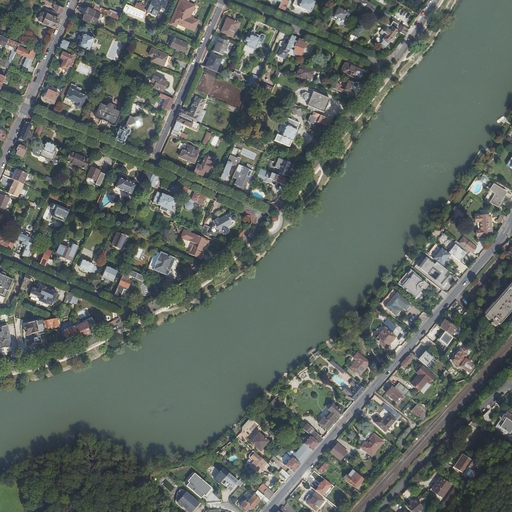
[(85,0),(79,0),(79,2),(93,9),(95,4),(85,0)]
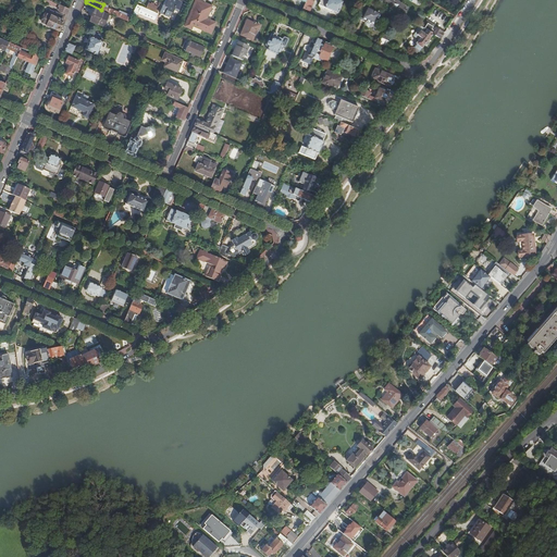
[(170,0),(169,0),(165,0),(160,12),(169,16),(171,12),(173,12),(174,10),(178,12),(183,0),(170,0)]
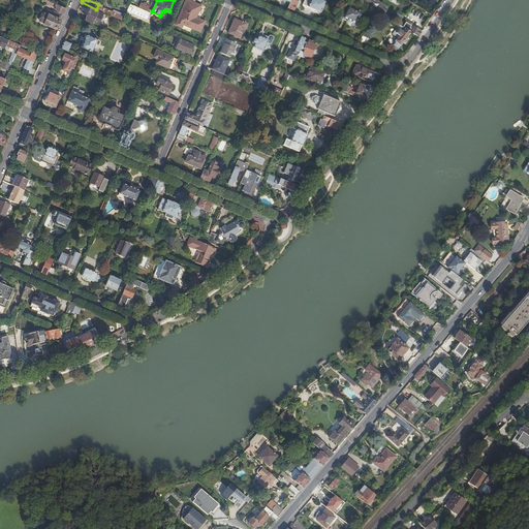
[(186,0),(176,25),(182,28),(184,25),(200,32),(204,25),(201,24),(203,20),(196,18),(201,5),(194,2),(195,0),(186,0)]
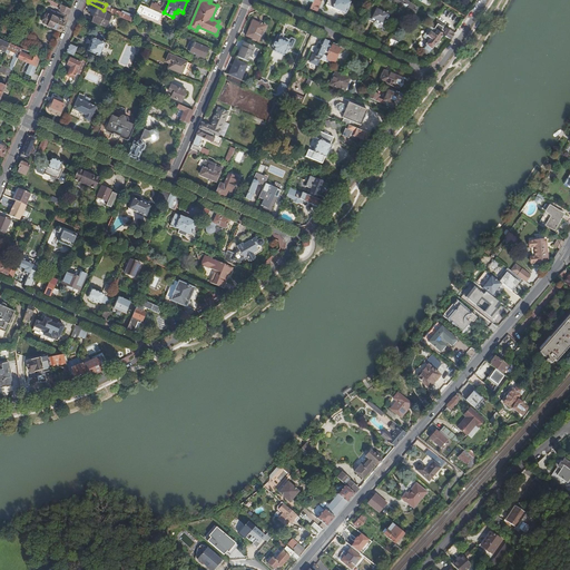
[(310,12),(312,13),(314,10),(317,11),(322,0),(314,0),(313,2),(310,12)]
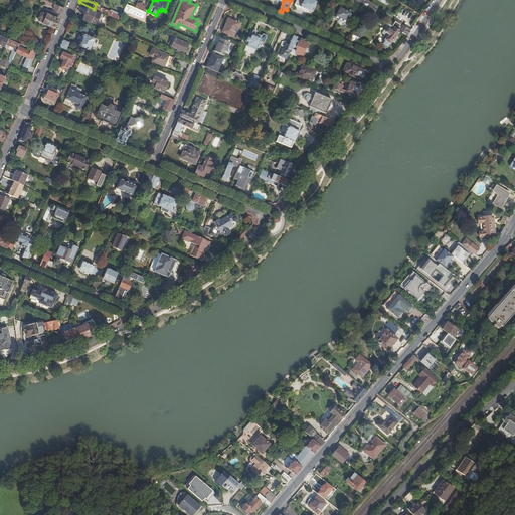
[(317,2),(311,0),(296,0),(295,5),(313,12),(317,2)]
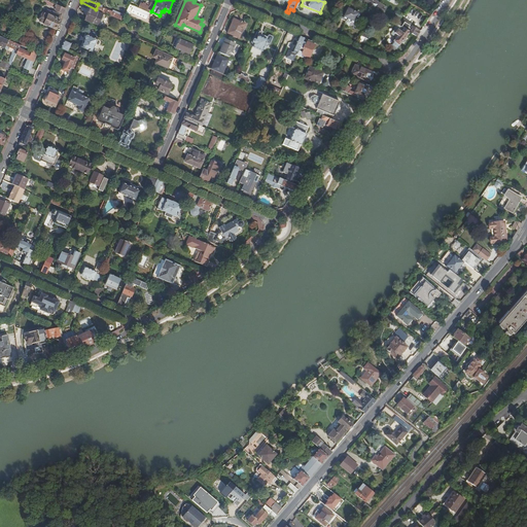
[(98,4),(96,9),(111,15),(112,11),(102,6),(103,5),(99,3),(98,4)]
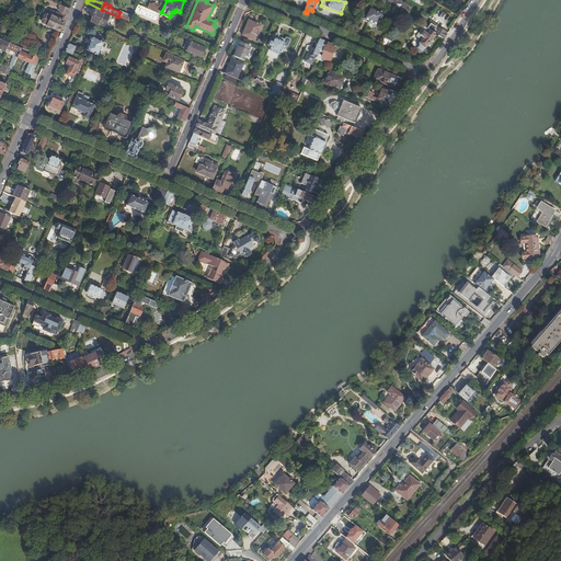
[(138,3),(133,15),(137,18),(139,13),(156,20),(159,13),(157,12),(151,10),(148,8),(138,3)]
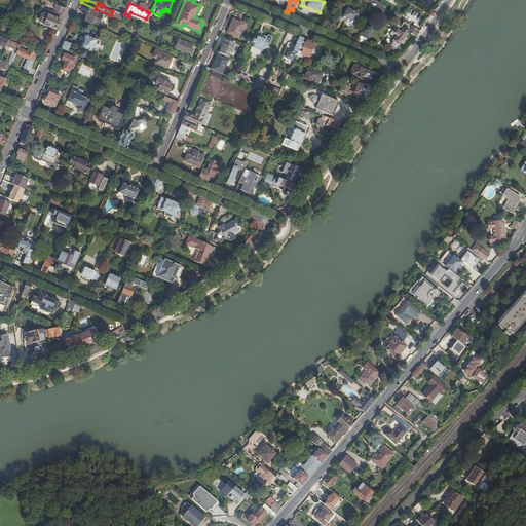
[(377,5),(374,10),(381,15),(384,10),(377,5)]
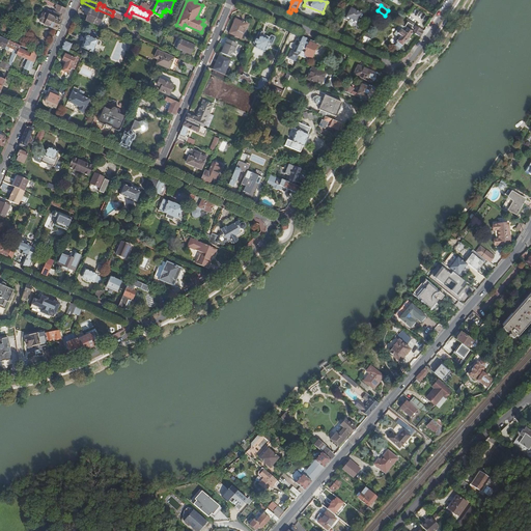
[(363,14),(351,6),(344,18),(358,24),(363,14)]
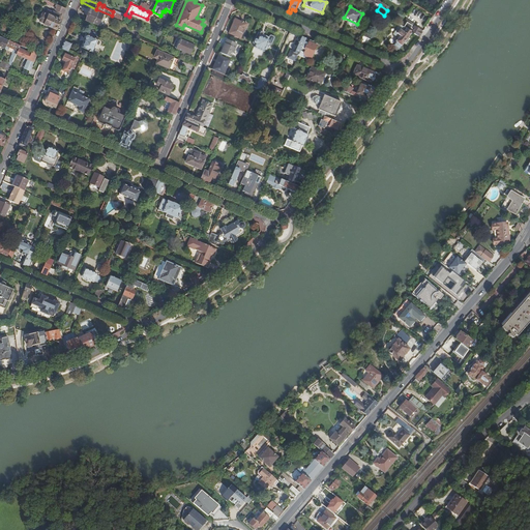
[(106,15),(91,8),(87,20),(100,25),(106,15)]
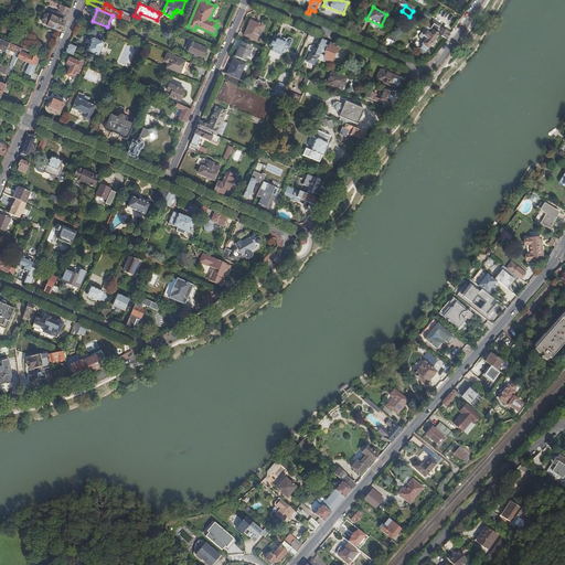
[(120,12),(119,17),(131,22),(134,16),(121,10),(120,12)]
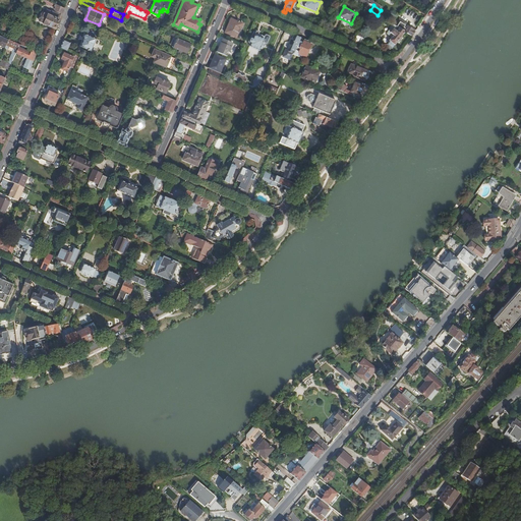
[(55,27),(59,19),(57,18),(59,15),(47,10),(46,12),(43,11),(40,20),(55,27)]
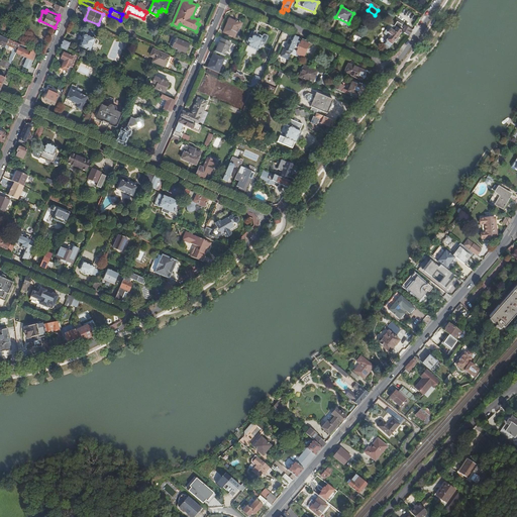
[(402,31),(409,36),(412,31),(403,25),(402,28),(400,27),(403,23),(396,19),(392,25),(402,31)]
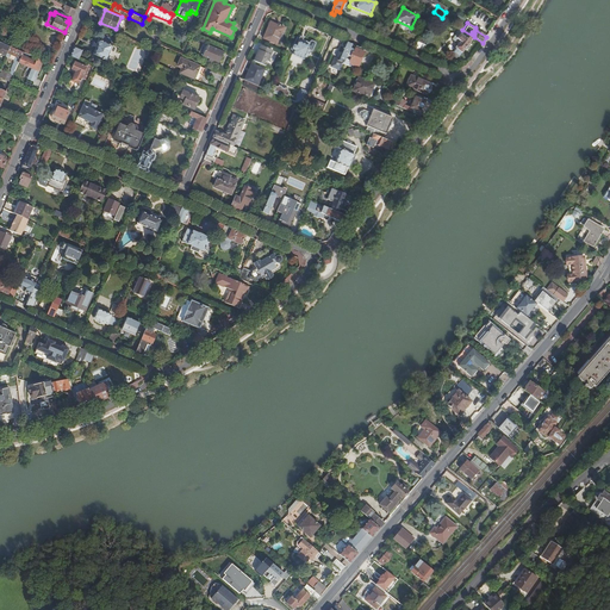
[(263,38),(277,44),(284,29),(280,26),(280,25),(280,24),(279,27),(272,24),(267,33),(266,32),(263,38)]
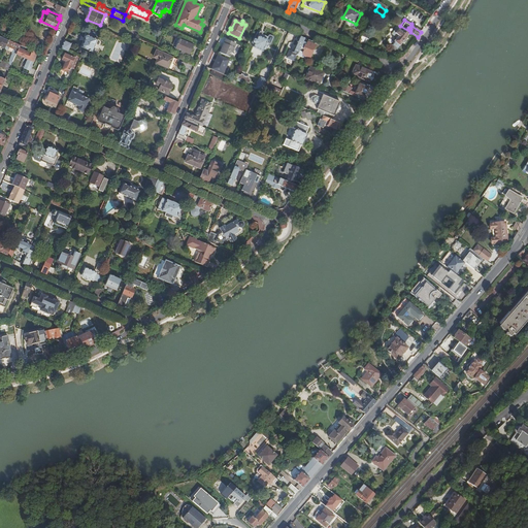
[(407,36),(410,32),(400,26),(398,25),(395,28),(396,29),(392,34),(397,38),(394,41),(391,45),(392,46),(391,47),(395,51),(396,48),(397,50),(400,46),(407,36)]
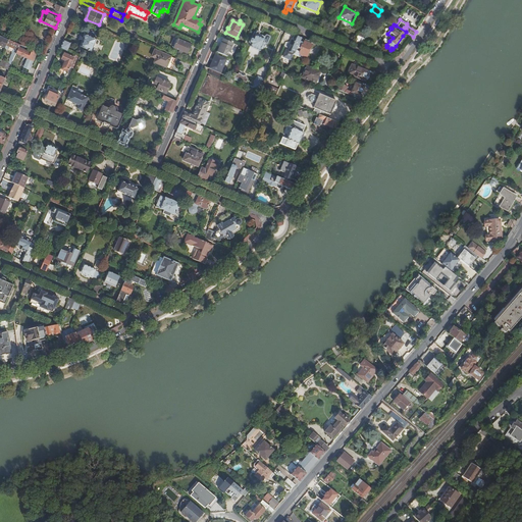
[(360,29),(357,36),(364,40),(364,39),(367,34),(360,29)]
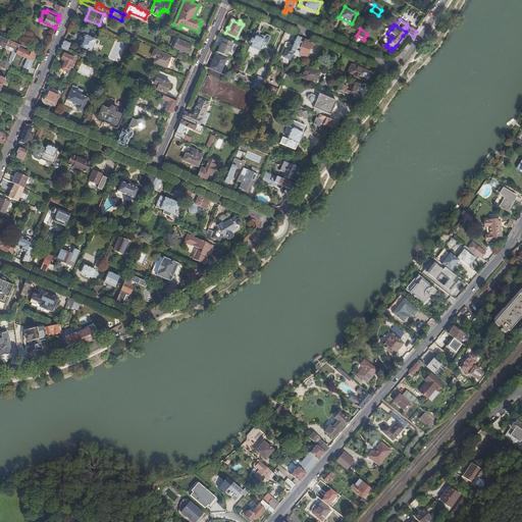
[(81,46),(91,51),(96,38),(85,33),(83,38),(84,38),(81,46)]
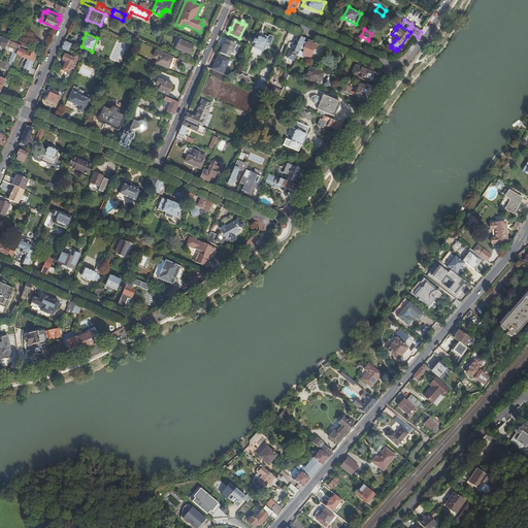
[(268,37),(262,35),(259,34),(257,33),(255,37),(256,37),(255,39),(255,38),(254,39),(252,42),(253,43),(255,44),(253,47),(263,52),(264,48),(265,50),(266,47),(267,47),(267,46),(267,45),(268,43),(269,44),(270,43),(273,37),(272,37),(271,36),(270,35),(269,36),(268,37)]
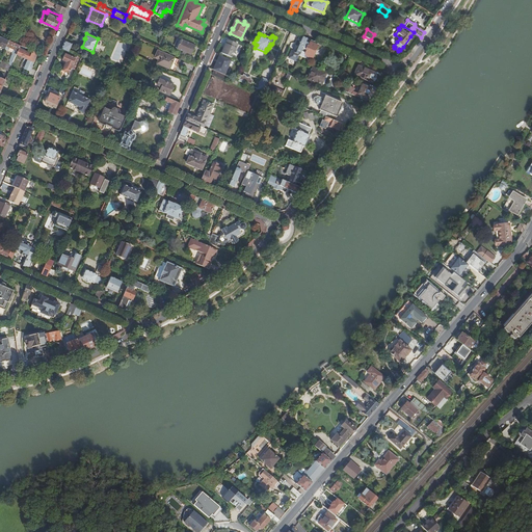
[(308,38),(299,35),(296,43),(299,44),(295,52),(292,51),(289,58),(297,61),(300,55),(308,38)]
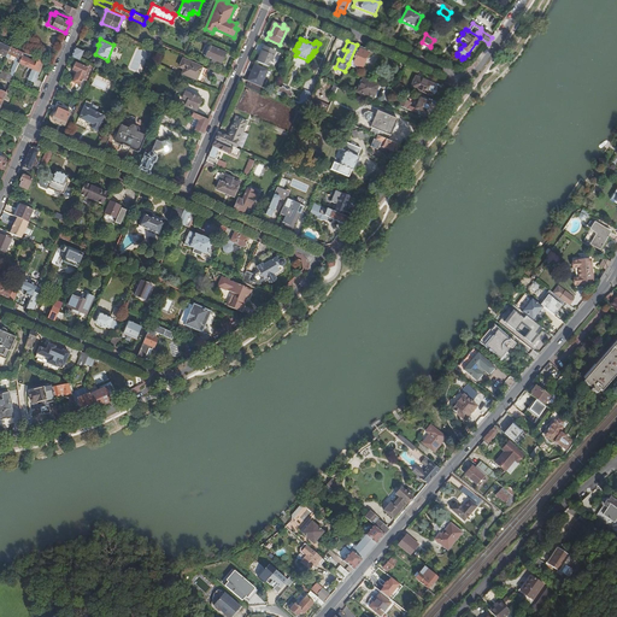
[(6,56),(10,47),(6,45),(0,42),(0,53),(6,57),(6,56)]
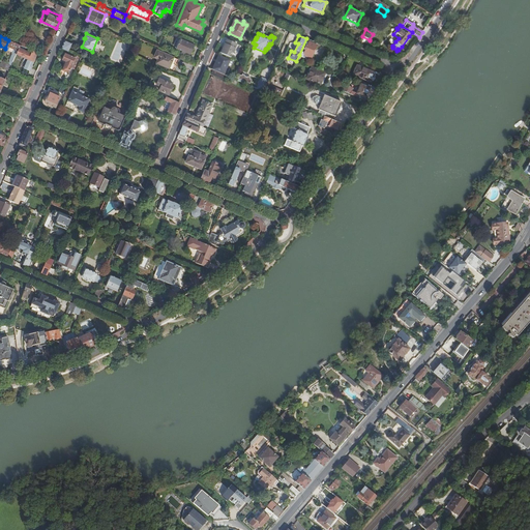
[(180,38),(176,48),(190,54),(195,45),(180,38)]
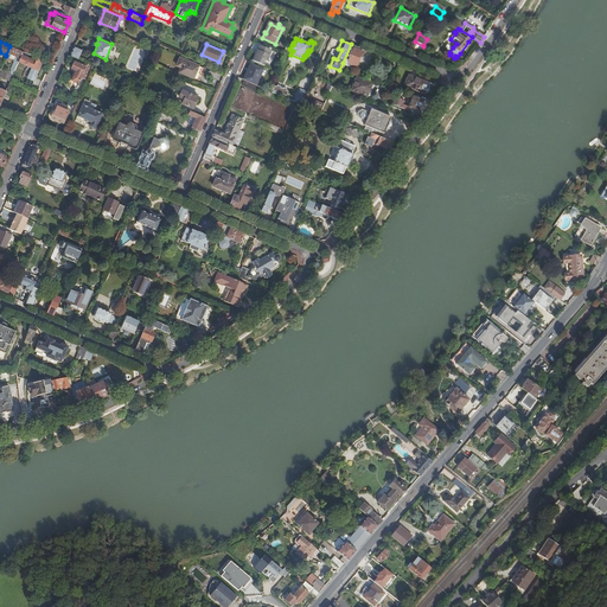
[(363,50),(351,44),(343,63),(355,69),(363,50)]
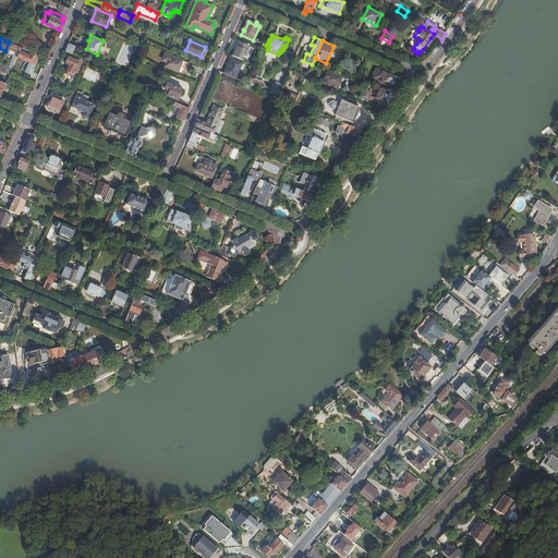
[(234,50),(232,56),(243,60),(250,46),(239,41),(237,47),(238,47),(237,50),(235,50),(234,51),(234,50)]
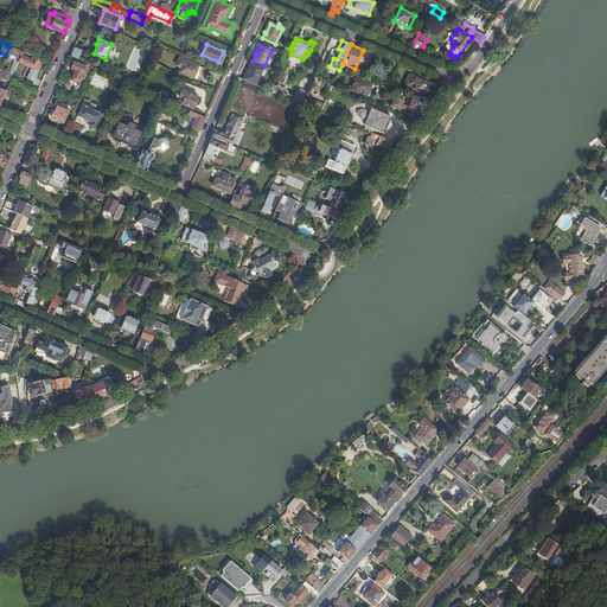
[(20,59),(24,52),(10,46),(6,55),(20,59)]
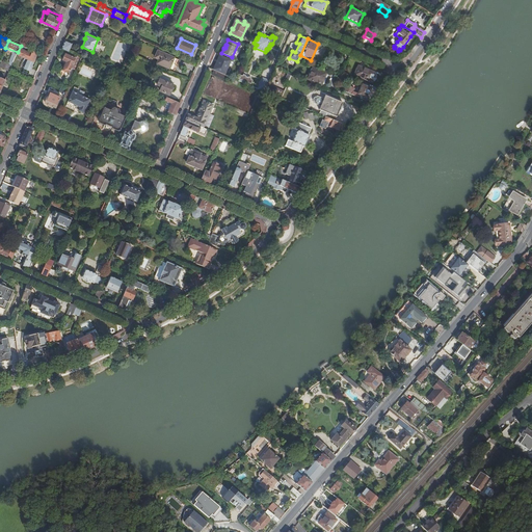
[(65,41),(61,49),(67,51),(70,52),(73,44),(65,41)]
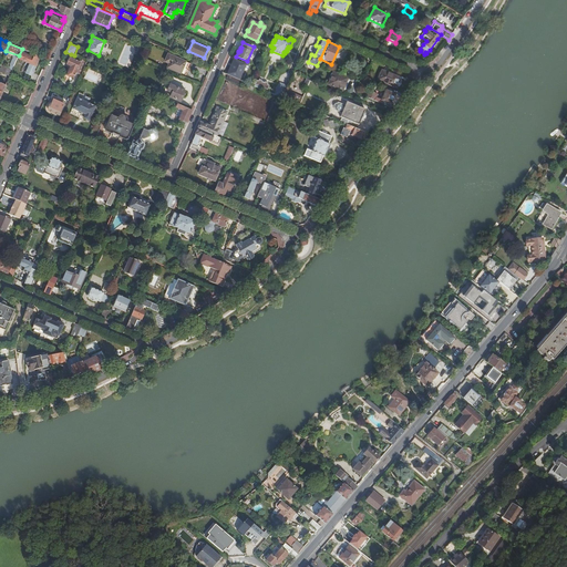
[(30,63),(34,54),(22,49),(19,55),(18,59),(30,63)]
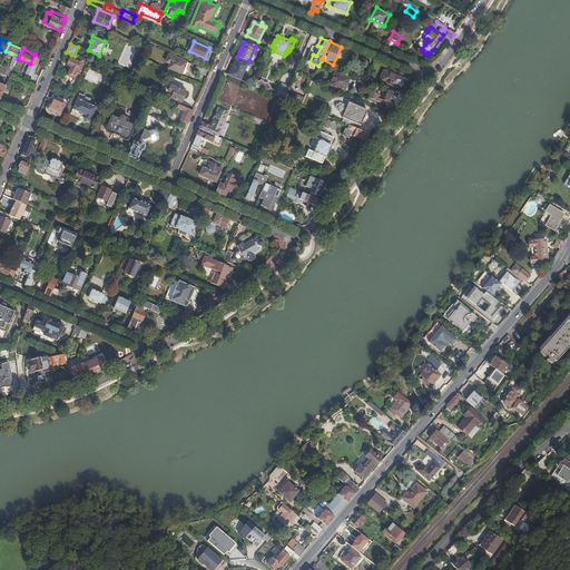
[(193,64),(168,53),(165,60),(169,62),(168,67),(182,72),(185,66),(190,68),(193,64)]
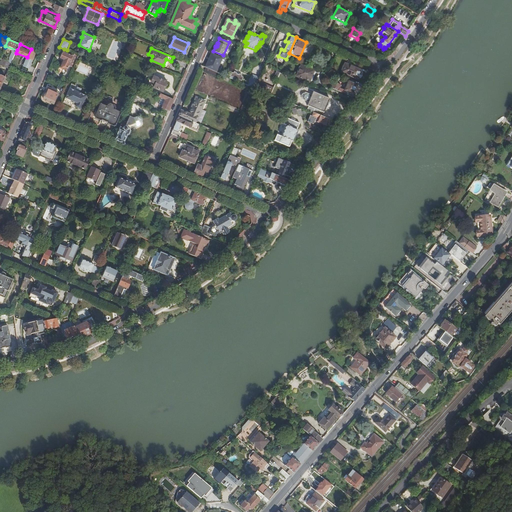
[(33,59),(36,51),(31,49),(27,57),(33,59)]
